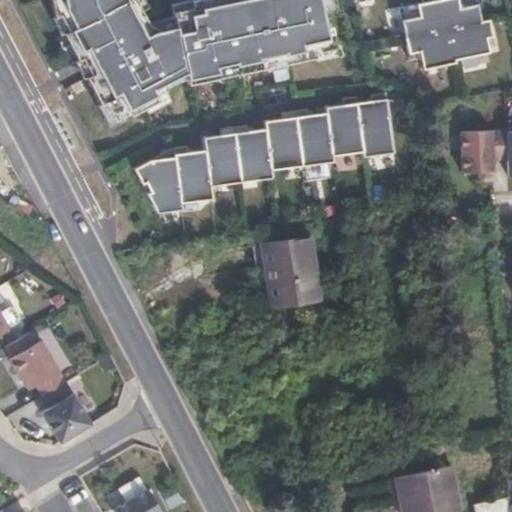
[(48,0),(51,12),(53,15),(57,13),(65,29),(61,31),(75,59),(80,56),(88,73),(84,75),(98,103),(102,101),(112,120),(127,112),(128,114),(158,99),(154,93),(164,88),(163,86),(176,82),(183,86),(185,93),(218,86),(217,81),(233,77),(234,82),(266,76),(265,71),(283,67),(284,72),(314,65),(313,60),(334,56),(330,34),(324,35),(320,17),(308,20),(304,0),(187,0),(177,2),(179,9),(169,11),(173,26),(156,29),(146,23),(134,0),(48,0)]
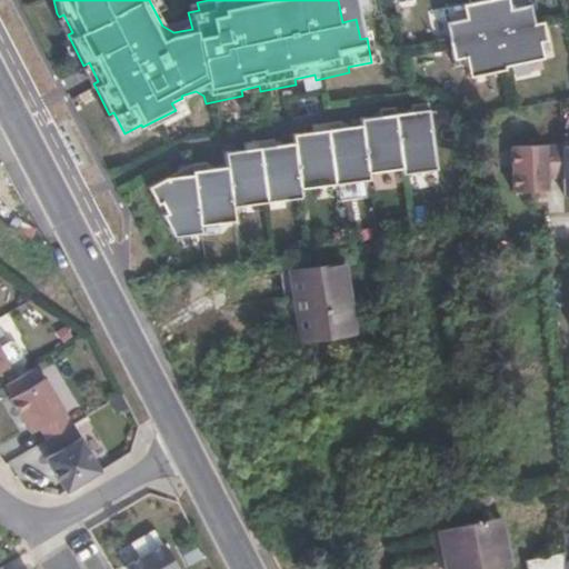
[(469,0),(470,2),(443,8),(456,68),(467,65),(470,77),(505,69),(505,67),(543,58),(542,53),(549,51),(543,21),(535,23),(529,0),(469,0)]
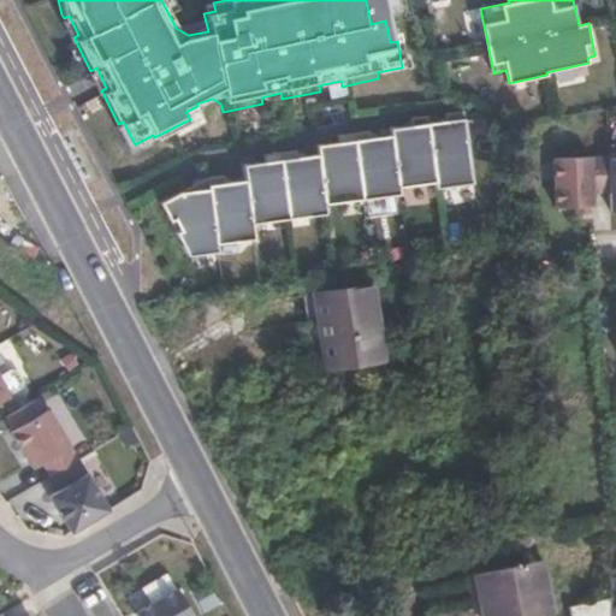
[(175,235),(187,259),(217,254),(215,246),(237,242),(236,234),(252,231),(249,215),(289,209),(290,219),(321,214),(320,206),(336,203),(335,194),(348,191),(350,201),(383,196),(381,187),(397,184),(396,177),(409,176),(410,184),(433,181),(434,187),(471,182),(460,110),(442,112),(443,119),(425,122),(424,114),(407,117),(408,125),(388,128),(388,135),(368,138),(367,131),(335,136),(336,143),(314,146),(315,155),(295,159),(294,152),(261,157),(262,164),(241,167),(243,182),(224,185),(223,178),(206,181),(190,188),(193,193),(177,195),(159,205),(169,224),(173,221),(178,232),(175,235)]
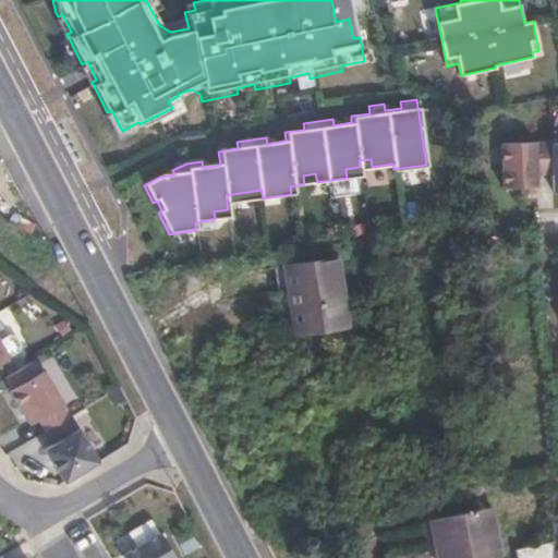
[(549,143),(549,141),(498,145),(501,189),(534,189),(534,173),(550,172),(549,143)]
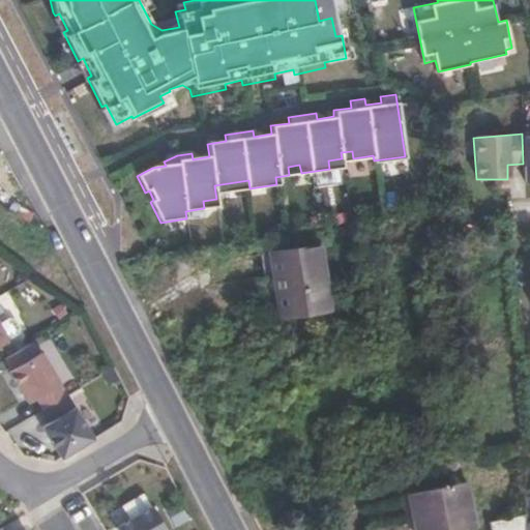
[(260,312),(311,305),(301,243),(249,249),(260,312)]
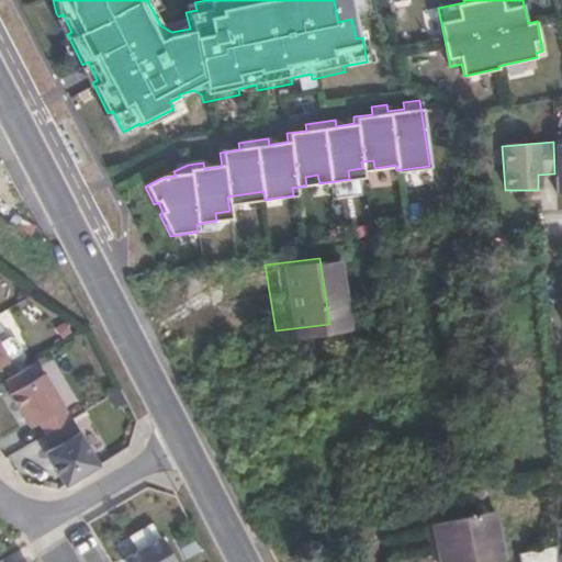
[(1,339),(12,357),(21,351),(23,346),(17,335),(11,334),(1,339)]
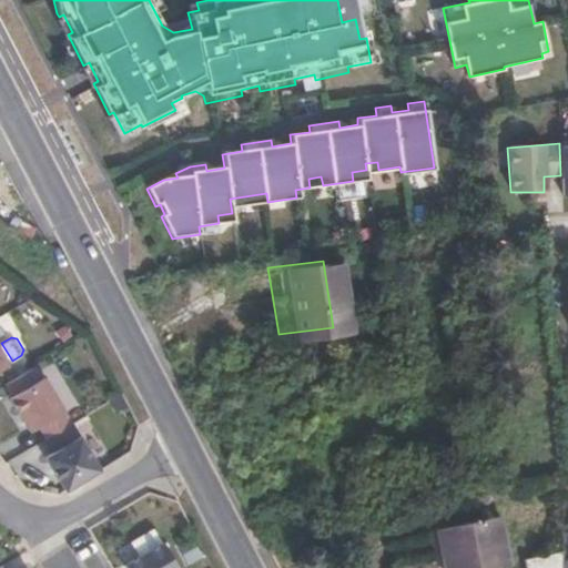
[(1,343),(0,341),(0,368),(12,361),(1,343)]
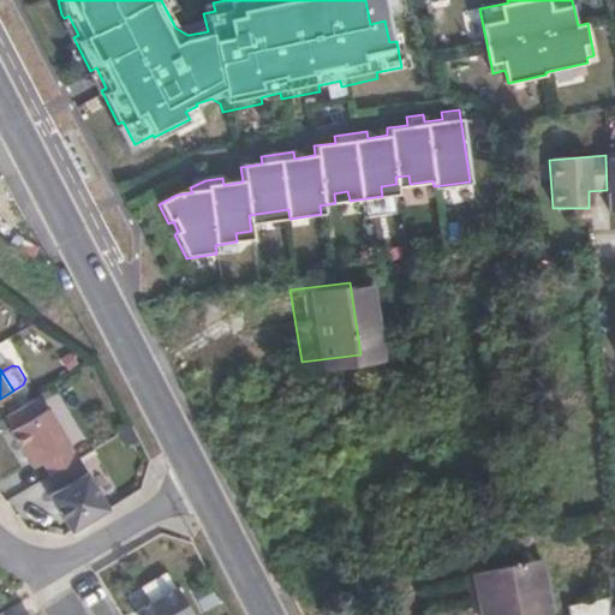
[(49,472),(77,455),(47,405),(10,428),(31,464),(41,458),(49,472)]
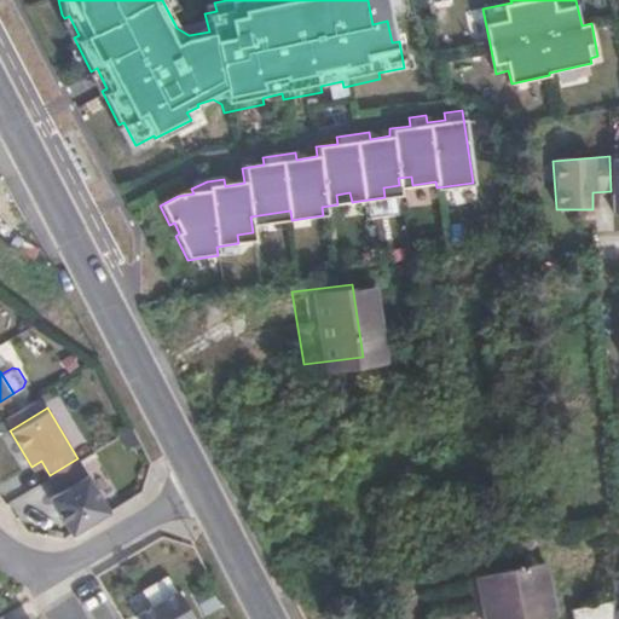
[(109,508),(77,458),(50,475),(59,490),(50,496),(73,532),(109,508)]
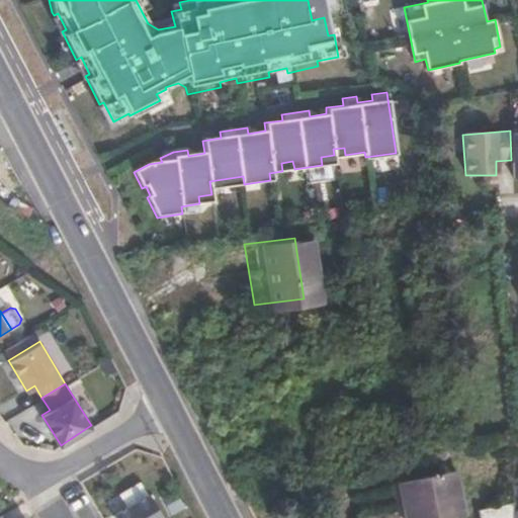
[(405,517),(457,517),(465,516),(455,470),(397,483),(405,517)]
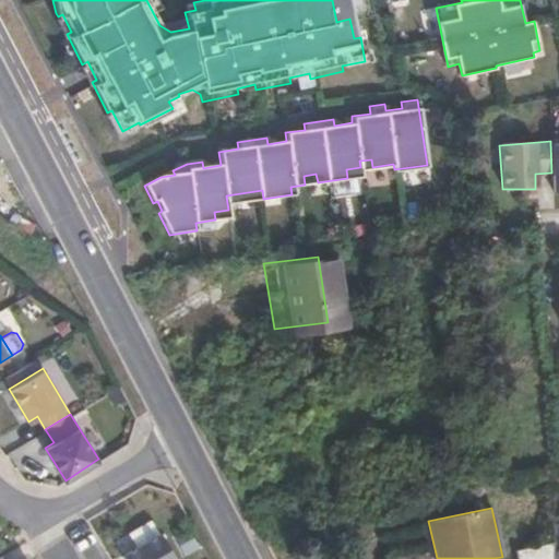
[(139,544),(162,530),(152,514),(129,527),(139,544)]
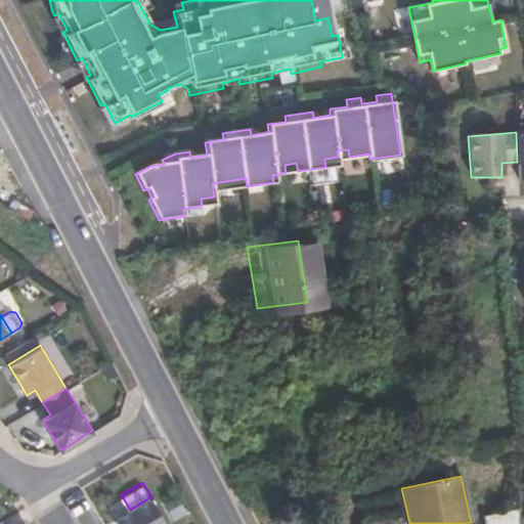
[(167,523),(151,496),(130,510),(115,518),(118,523),(167,523)]
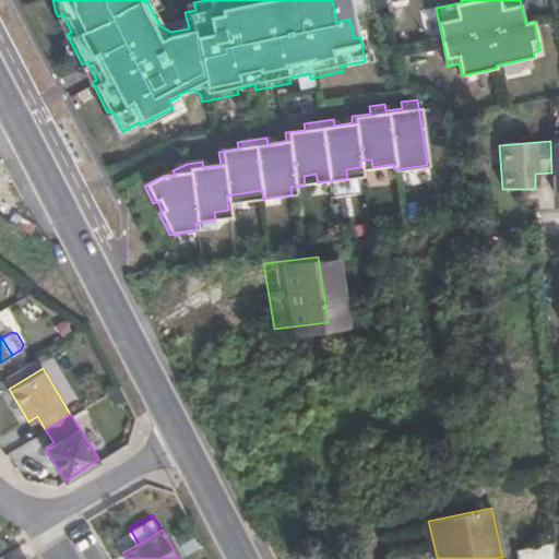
[(521,544),(520,558),(551,558),(552,544),(521,544)]
